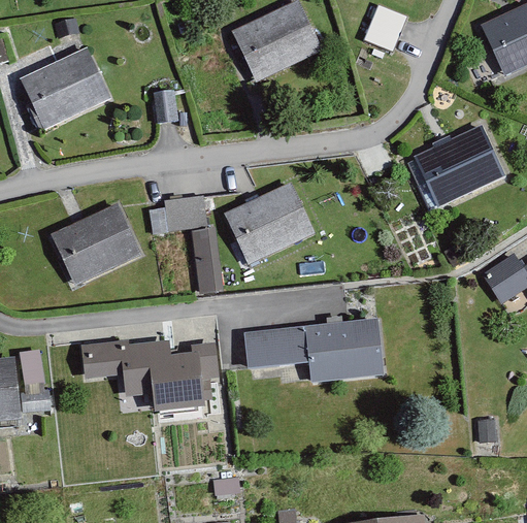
[(324,54),(299,0),(231,31),(243,59),(238,62),(250,87),(324,54)]
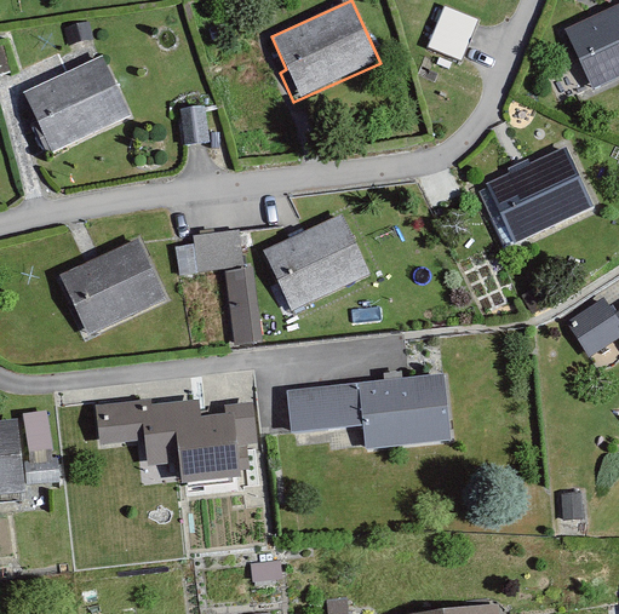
[(479,21),(442,6),(425,46),(462,62),(479,21)]
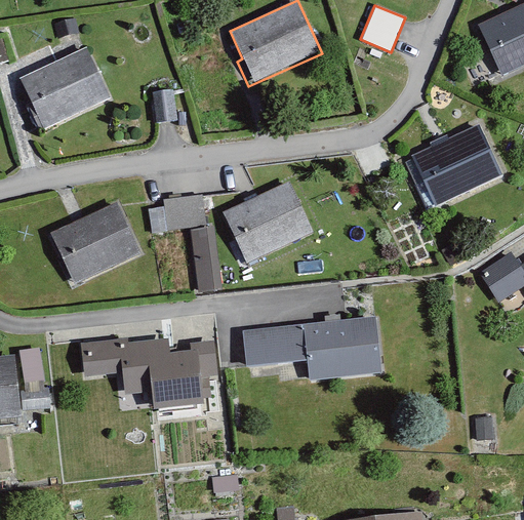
[(523,66),(523,5),(480,26),(502,76),(523,66)]
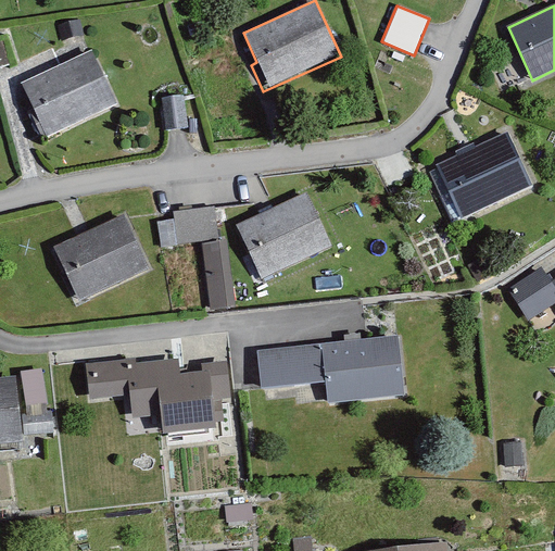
[(77,35),(76,19),(54,21),(55,37),(77,35)]
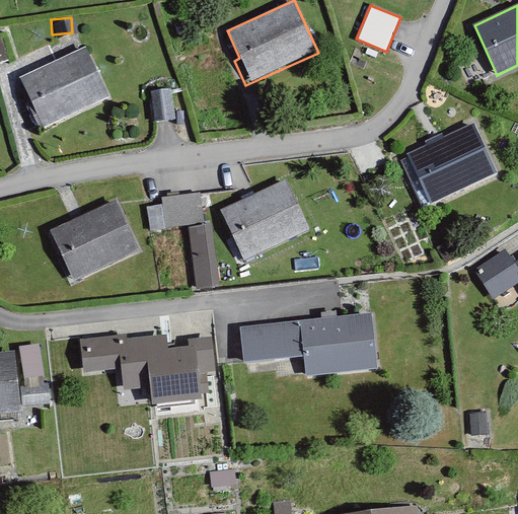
[(107,95),(85,46),(20,75),(31,97),(25,100),(38,127),(107,95)]
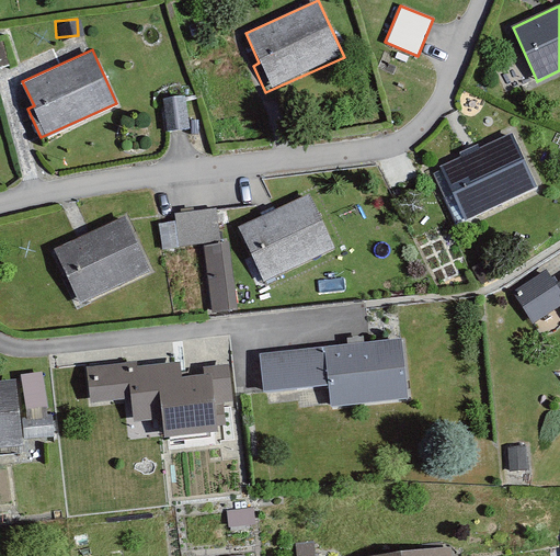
[(163,93),(167,128),(185,126),(182,92),(163,93)]
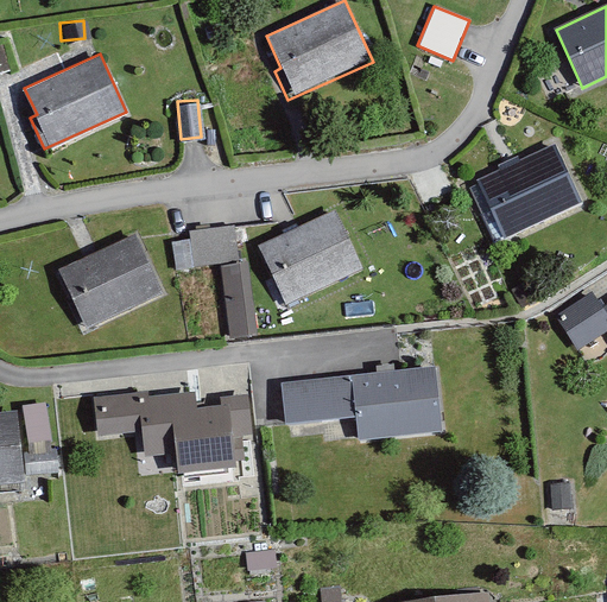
[(583,201),(555,144),(478,181),(506,239),(583,201)]
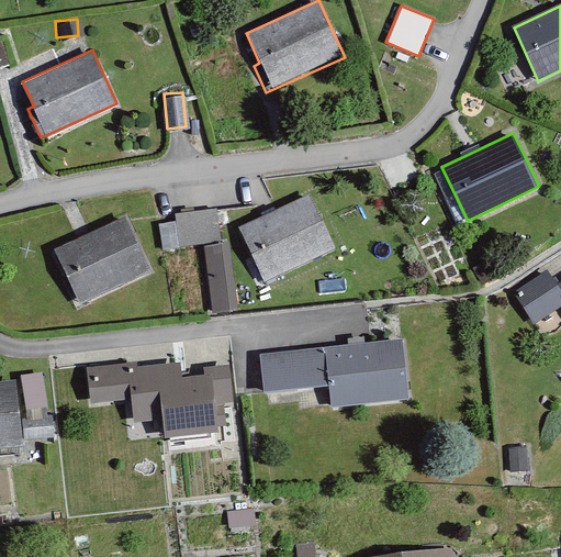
[(310,192),(238,226),(264,279),(335,245),(310,192)]
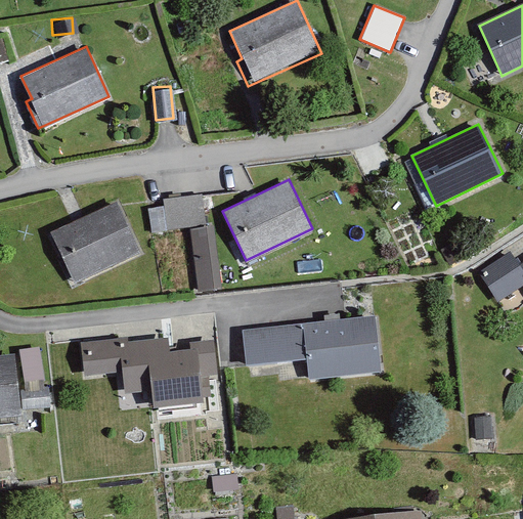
[(205,223),(201,191),(162,197),(163,205),(145,207),(148,231),(205,223)]
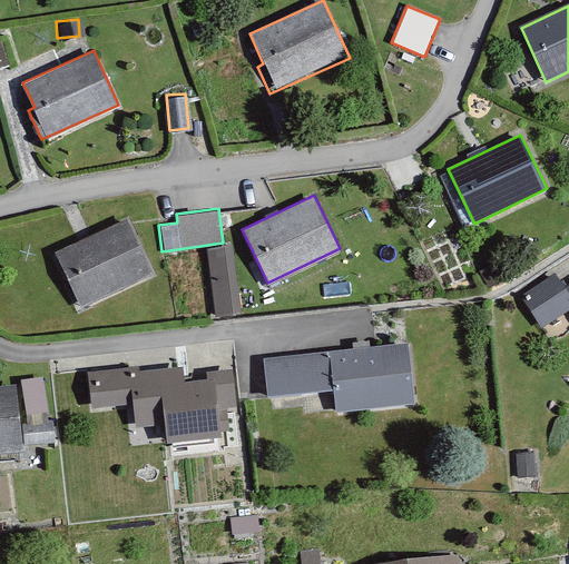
[(150,273),(126,220),(54,254),(78,306),(150,273)]
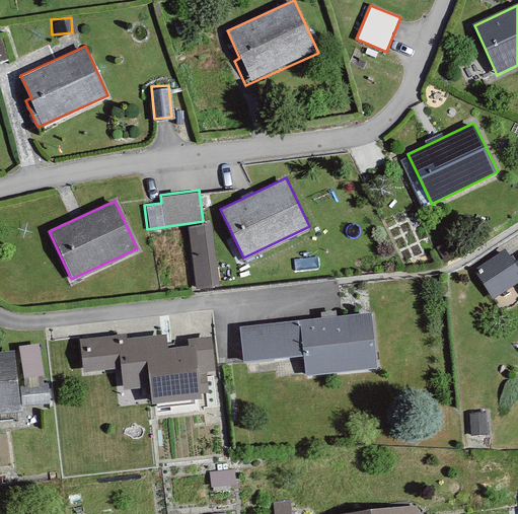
[(219,283),(210,223),(188,227),(198,287),(219,283)]
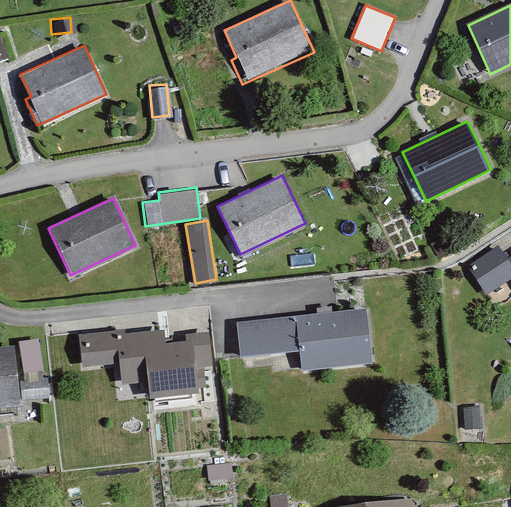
[(510,253),(508,256),(500,243),(467,264),(487,294),(510,278),(510,253)]
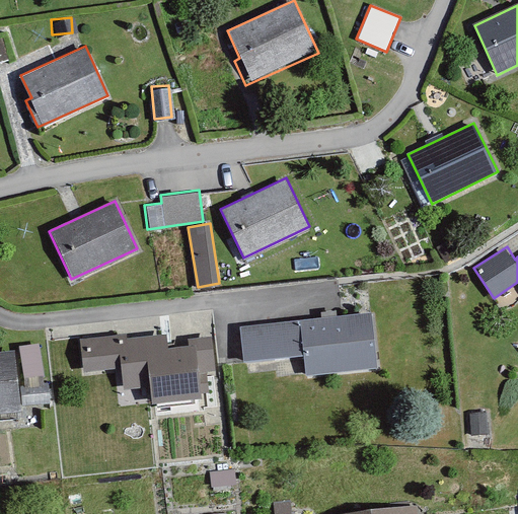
[(373,313),(240,325),(243,360),(307,354),(309,372),(378,366),(373,313)]
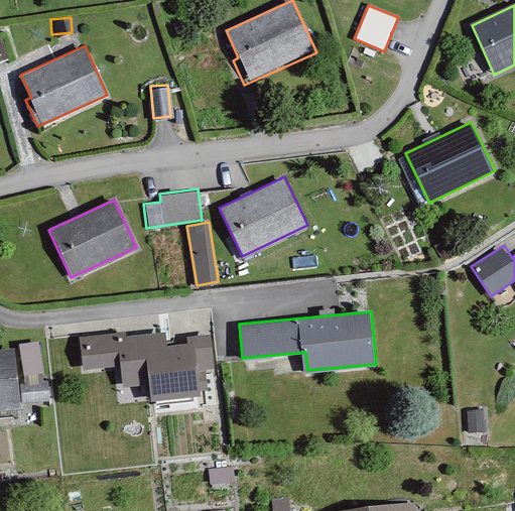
[(116,340),(115,331),(79,334),(82,367),(122,363),(125,391),(154,388),(156,400),(205,395),(202,366),(214,365),(211,333),(186,335),(187,344),(170,345),(168,334),(116,340)]
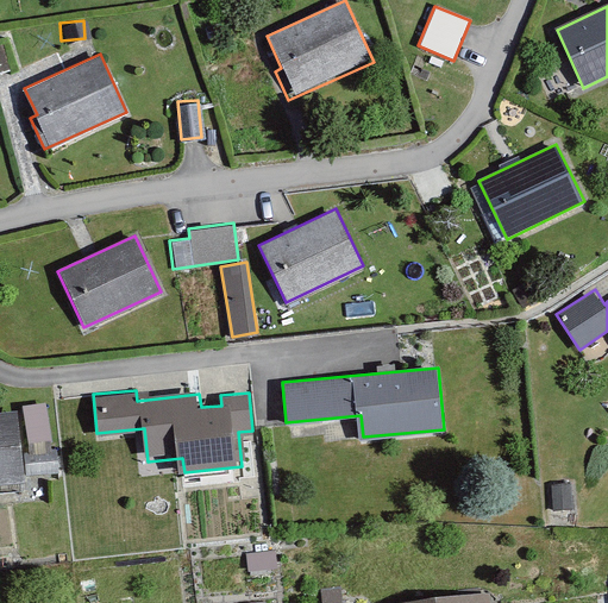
[(51,439),(46,403),(23,406),(27,443),(51,439)]
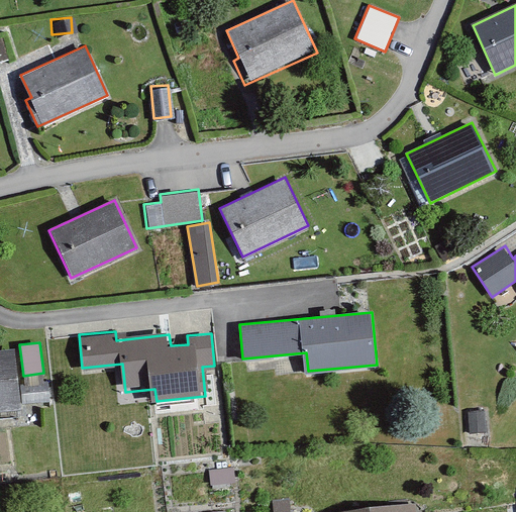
[(0,415),(21,413),(13,347),(0,348),(0,415)]
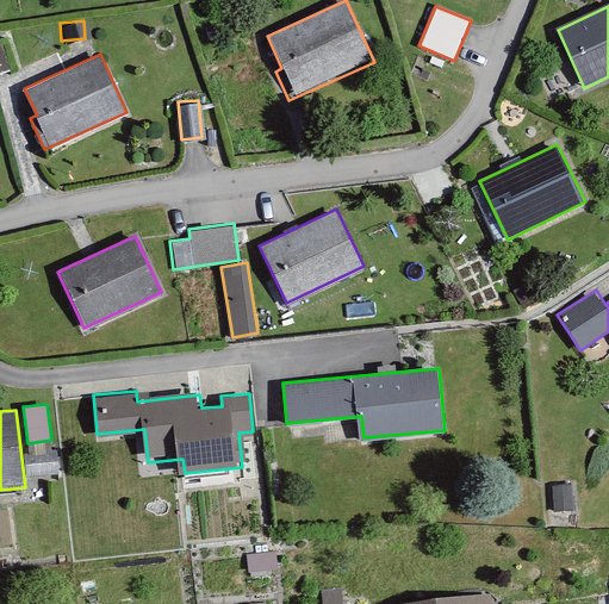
[(577,506),(575,479),(557,481),(559,508),(577,506)]
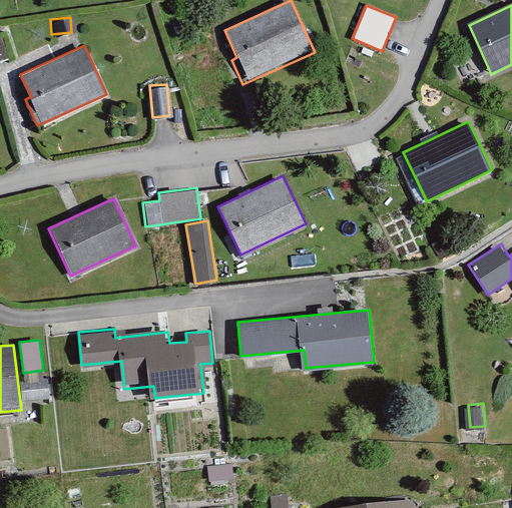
[(239,475),(237,461),(209,464),(210,478),(239,475)]
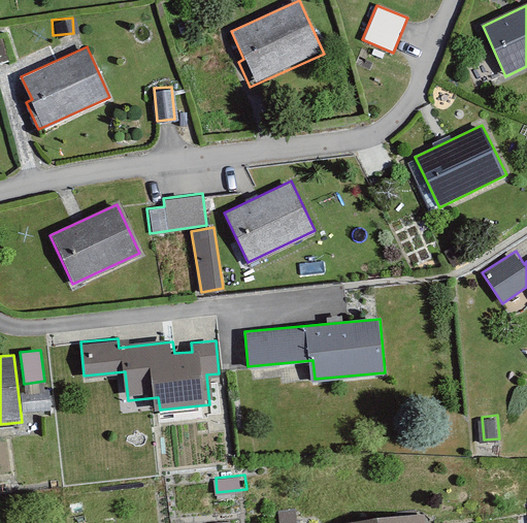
[(297,521),(296,504),(280,507),(281,522),(297,521)]
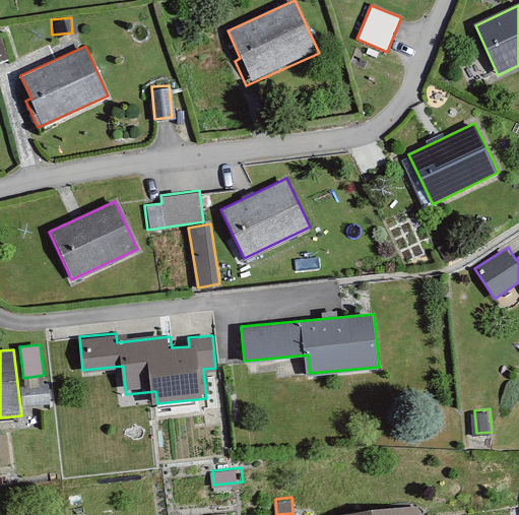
[(423,514),(420,503),(344,514),(423,514)]
